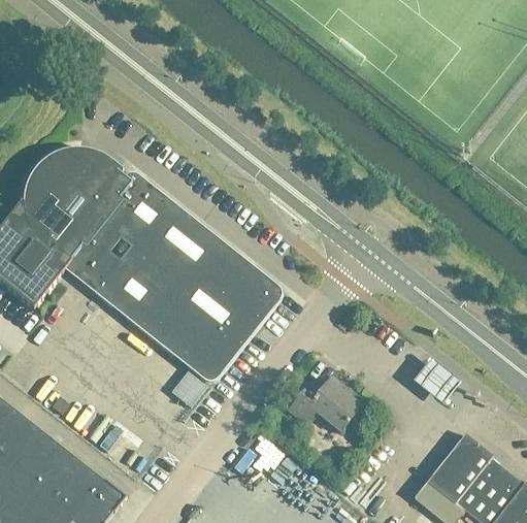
[(27,197),(27,203),(21,199),(0,225),(0,280),(33,306),(63,268),(202,378),(206,380),(210,380),(211,380),(216,378),(217,377),(277,299),(281,294),(281,290),(278,286),(276,283),(137,173),(133,171),(131,170),(126,171),(123,173),(116,167),(112,165),(110,163),(106,159),(100,156),(97,155),(94,153),(87,152),(81,151),(74,151),(69,152),(66,152),(62,153),(58,155),(53,157),(46,161),(42,164),(38,169),(36,172),(34,175),(31,182),(29,187),(28,191),(27,197)]
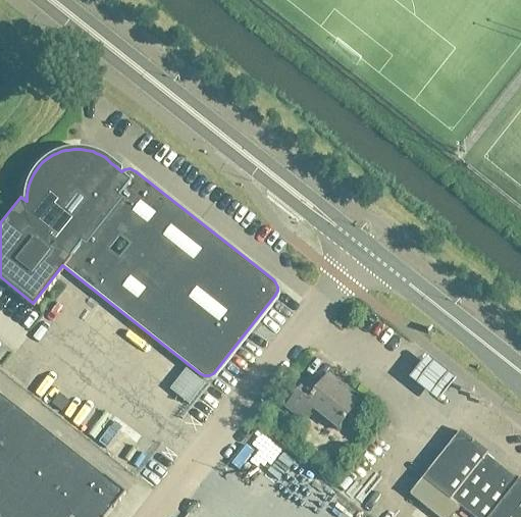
[(0,359),(3,362),(21,344),(0,322),(0,359)]
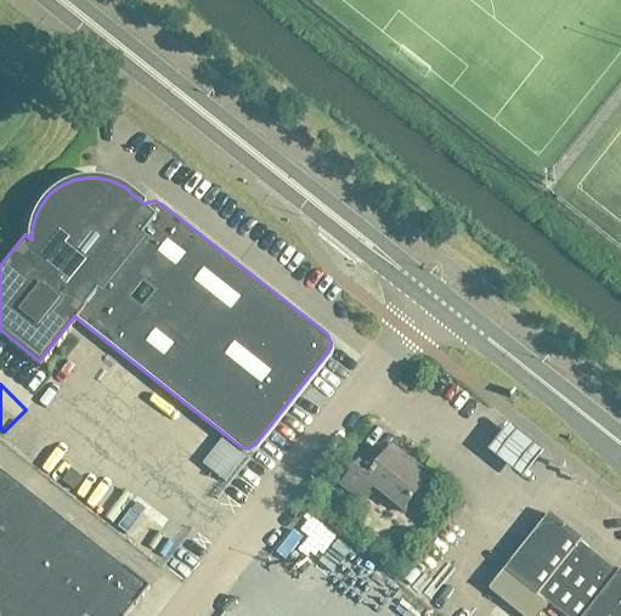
[(508,423),(486,450),(521,476),(542,450),(508,423)]
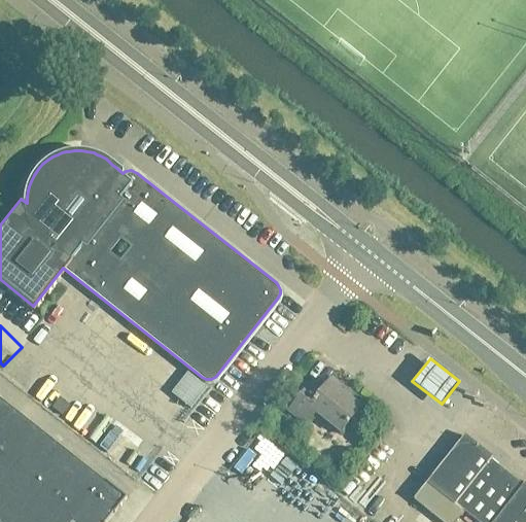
[(170,388),(189,404),(205,384),(186,369),(170,388)]
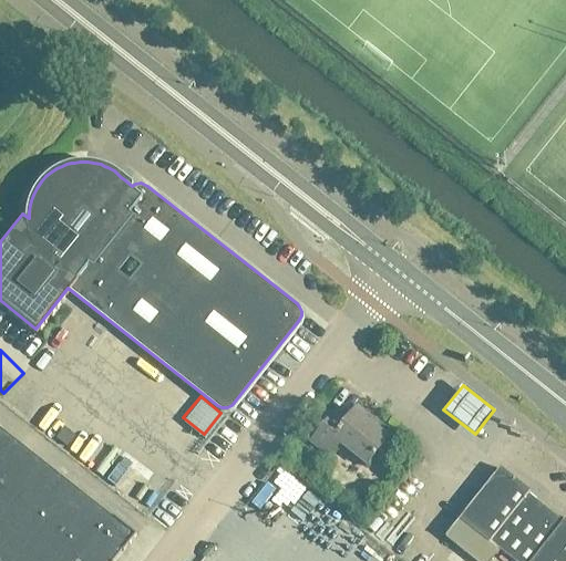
[(33,422),(52,439),(72,416),(53,400),(33,422)]
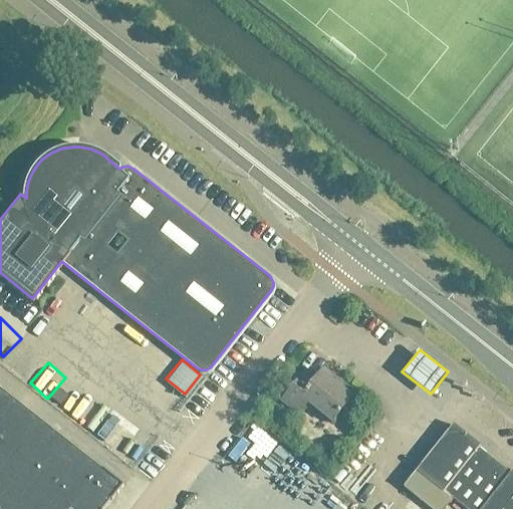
[(348,394),(327,376),(330,372),(329,371),(326,375),(319,370),(322,366),(321,365),(318,369),(317,368),(312,375),(301,367),(278,396),(297,411),(306,399),(330,418),(350,394),(349,393),(348,394)]
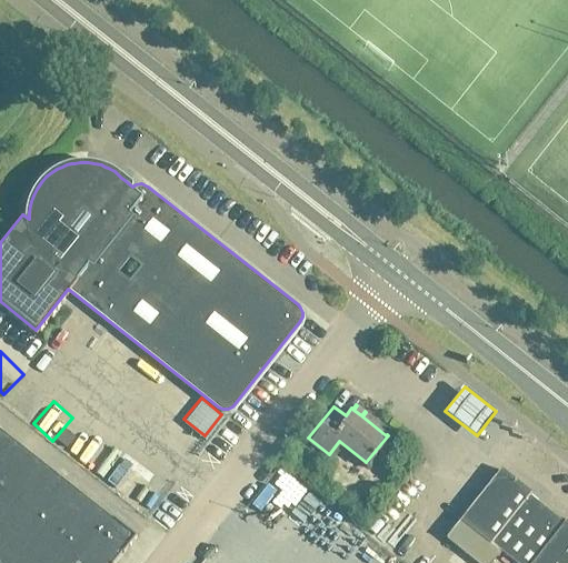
[(0,562),(110,562),(112,561),(111,560),(120,548),(121,549),(135,532),(111,513),(110,514),(0,426),(0,562)]
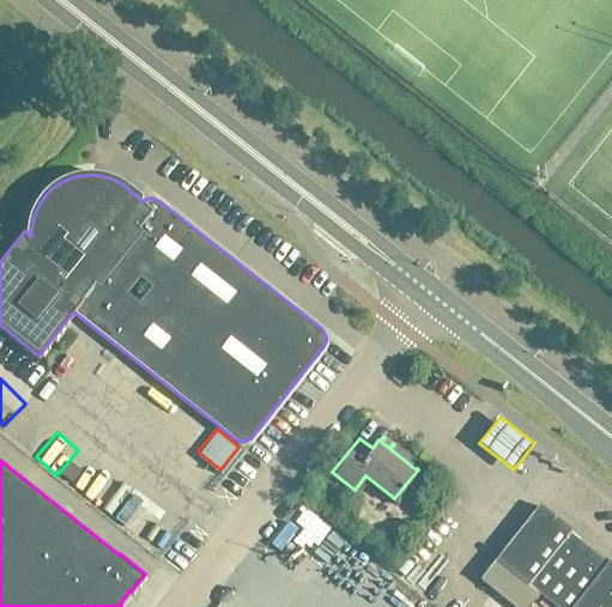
[(611,606),(611,559),(609,557),(606,559),(568,529),(570,527),(539,502),(480,576),(519,606),(525,606),(539,590),(559,606),(611,606)]
